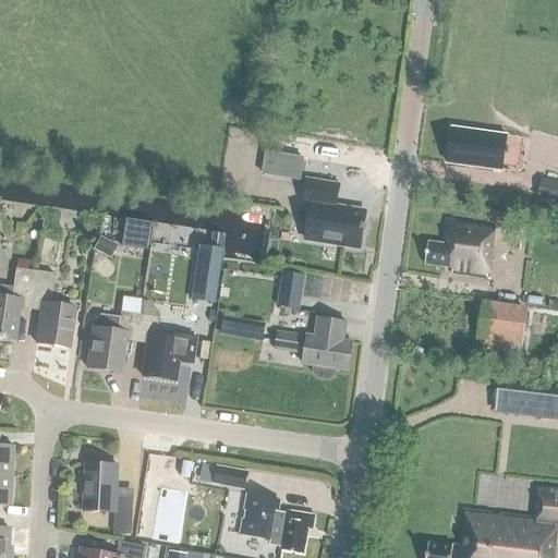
[(452,129),(447,165),(501,171),(506,136),(452,129)]
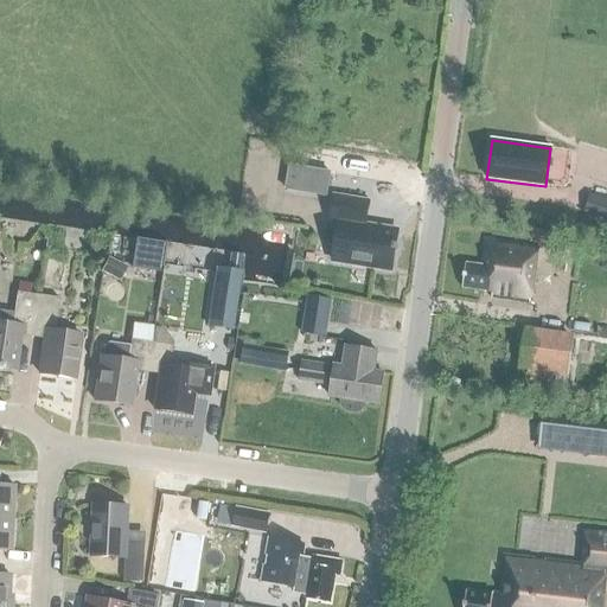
[(311,178),(308,193),(324,196),(326,180),(311,178)]
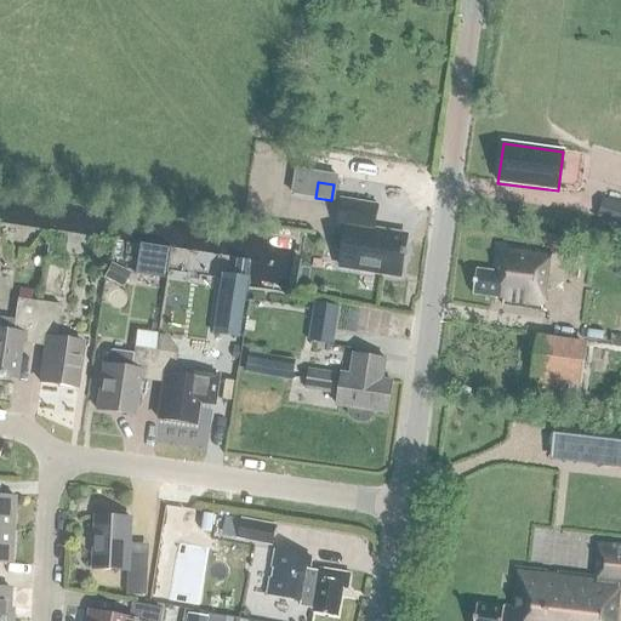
[(340,267),(399,278),(403,257),(404,257),(405,251),(404,251),(406,237),(374,232),(377,206),(341,200),(336,227),(346,228),(340,267)]
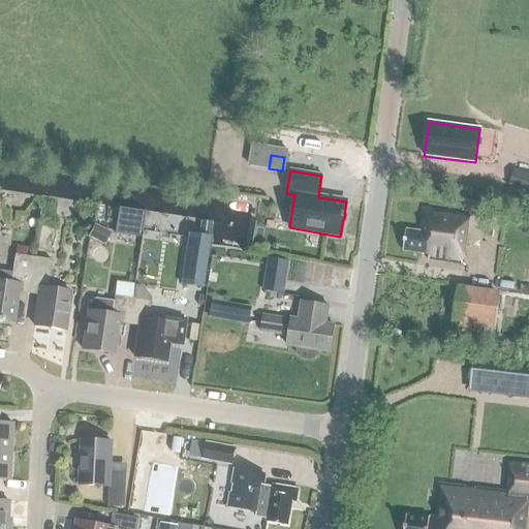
[(528,175),(514,170),(508,186),(528,192),(528,175)]
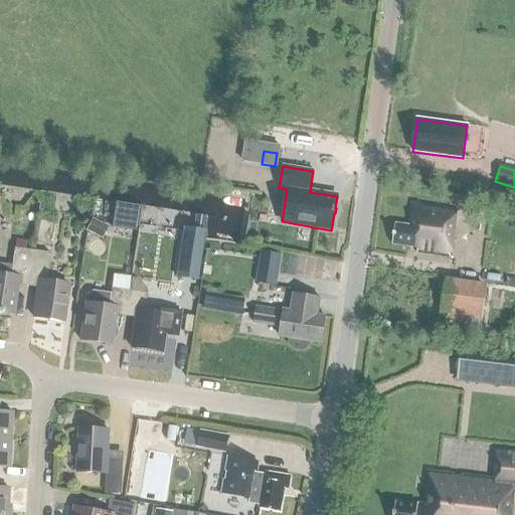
[(455,206),(474,209),(476,198),(456,196),(455,206)]
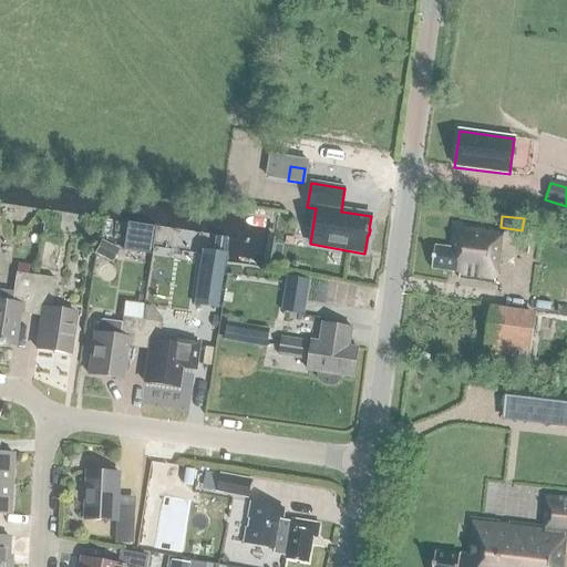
[(457,279),(494,285),(502,233),(453,225),(449,249),(434,247),(431,269),(459,274),(457,279)]
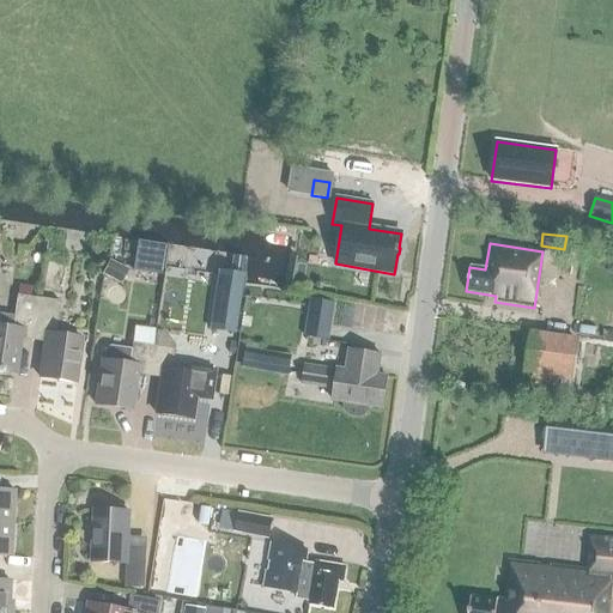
[(114,280),(120,267),(108,261),(101,274),(114,280)]
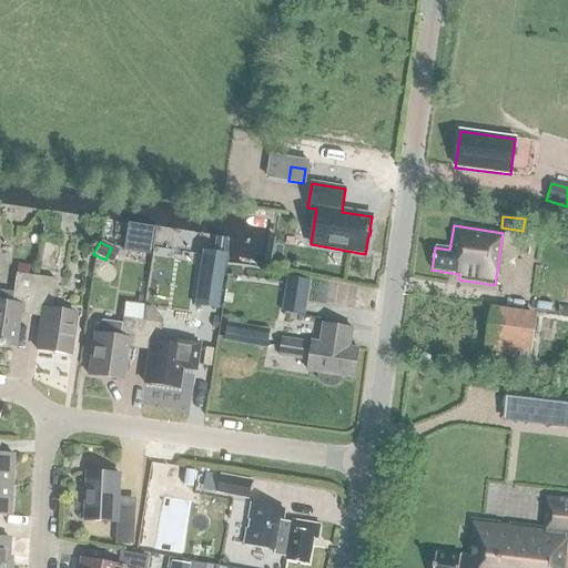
[(220,272),(199,270),(195,304),(216,307),(220,272)]
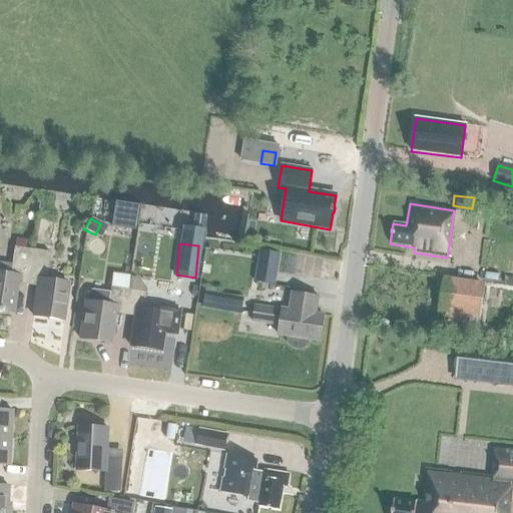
[(16,283),(26,285),(31,250),(14,247),(11,266),(0,264),(0,312),(11,314),(16,283)]
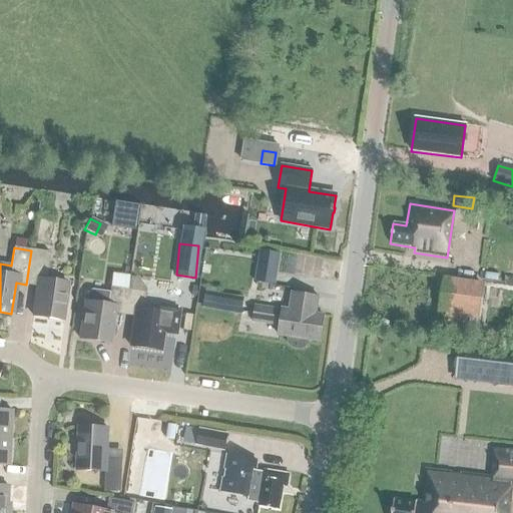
[(31,250),(26,285),(37,286),(32,317),(61,321),(67,284),(45,281),(49,253),(31,250)]
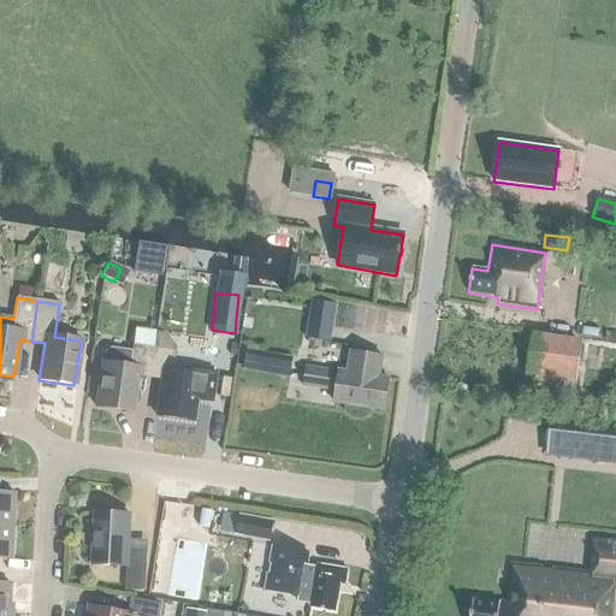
[(327,343),(331,323),(309,319),(306,339),(327,343)]
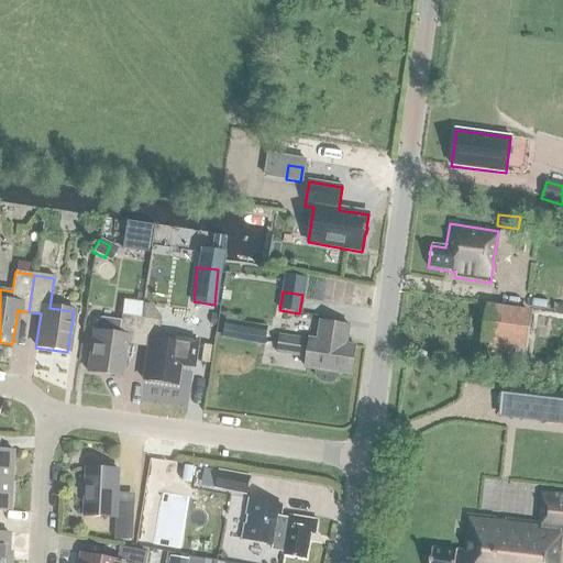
[(128,299),(125,311),(143,315),(145,302),(128,299)]
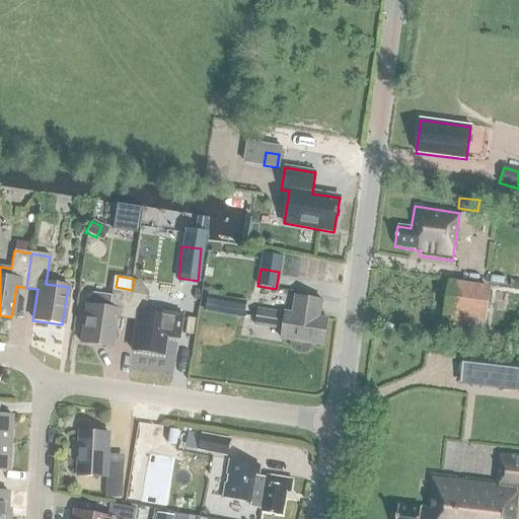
[(136,283),(135,293),(151,296),(152,286),(136,283)]
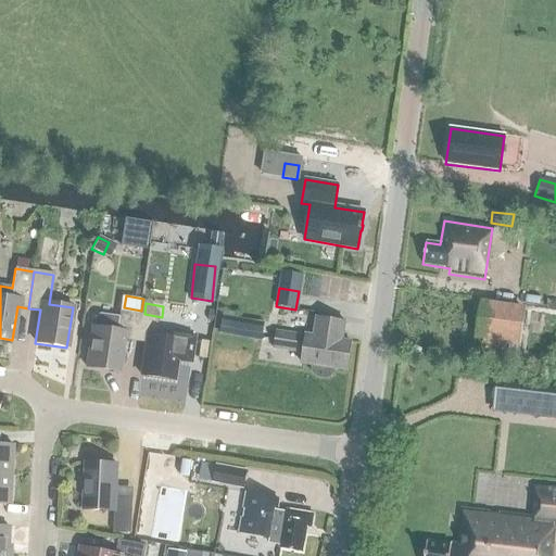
[(480,306),(475,344),(518,351),(523,312),(480,306)]
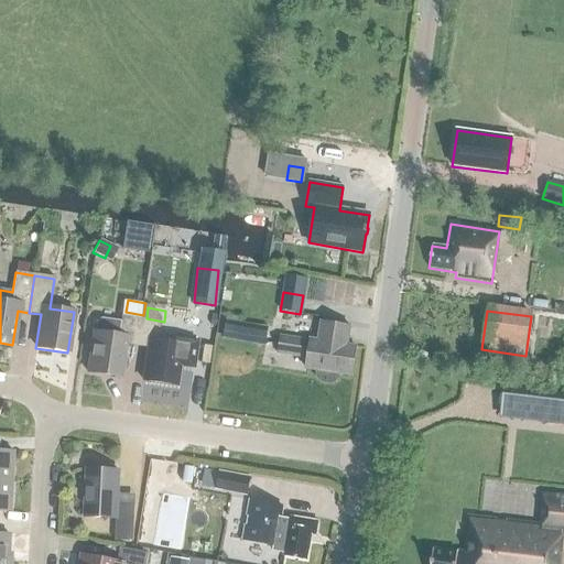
[(125,344),(136,346),(140,320),(120,317),(119,323),(100,321),(96,323),(95,333),(93,333),(87,373),(119,378),(125,344)]
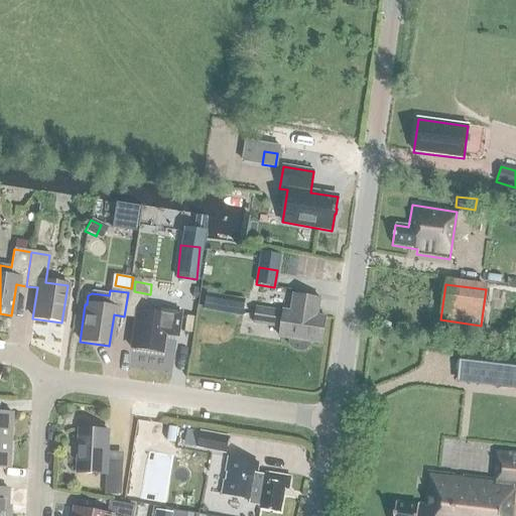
[(128,292),(124,316),(135,317),(130,349),(159,354),(162,336),(176,338),(179,313),(159,310),(159,315),(143,312),(145,295),(128,292)]
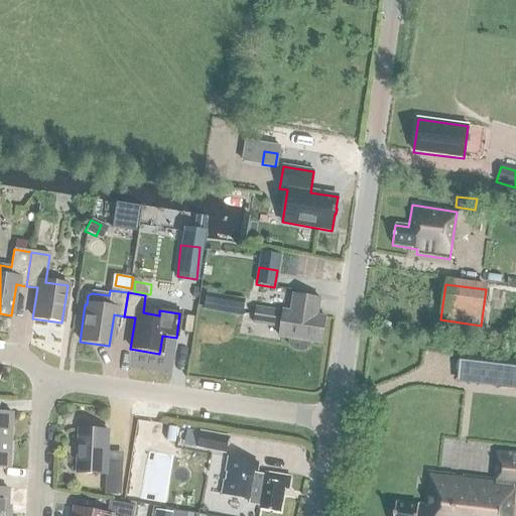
[(317,316),(319,299),(293,295),(290,312),(283,311),(283,312),(256,307),(253,324),(281,328),(279,338),(289,340),(289,344),(290,348),(294,351),(302,352),(306,351),(309,347),(309,343),(320,345),(325,317),(317,316)]
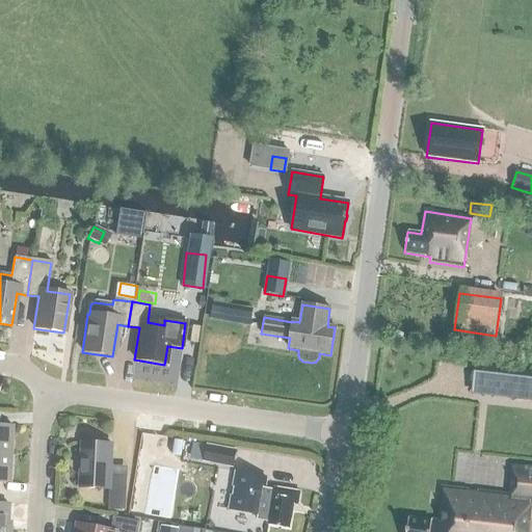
[(210,307),(208,319),(249,326),(251,314),(210,307)]
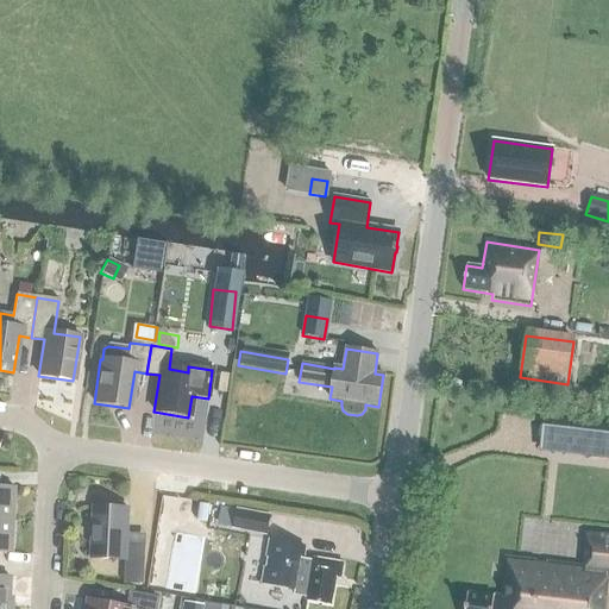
[(608,427),(590,426),(586,456),(608,458),(608,427)]
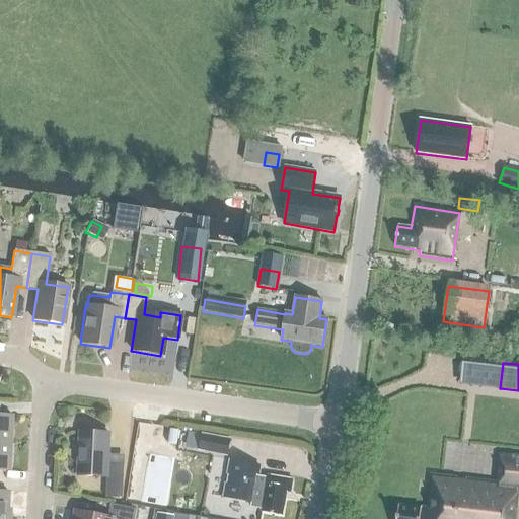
[(0,442),(10,443),(11,416),(0,415),(0,442)]
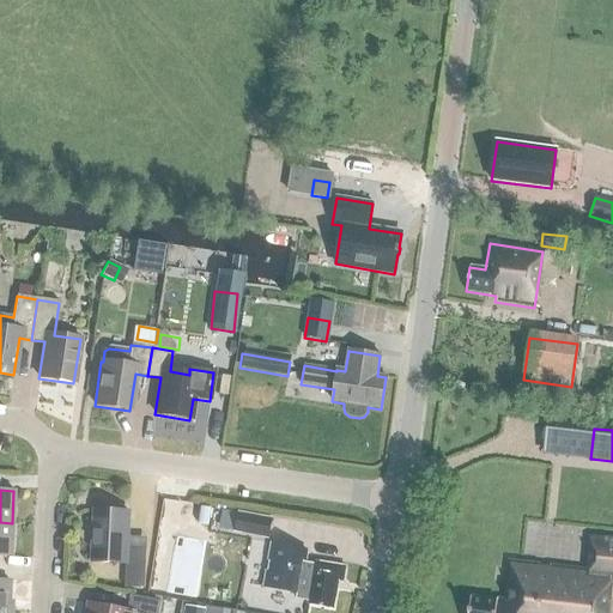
[(93,511),(91,563),(125,564),(123,588),(144,589),(145,550),(126,548),(128,513),(121,513),(122,509),(111,507),(101,508),(101,511),(93,511)]
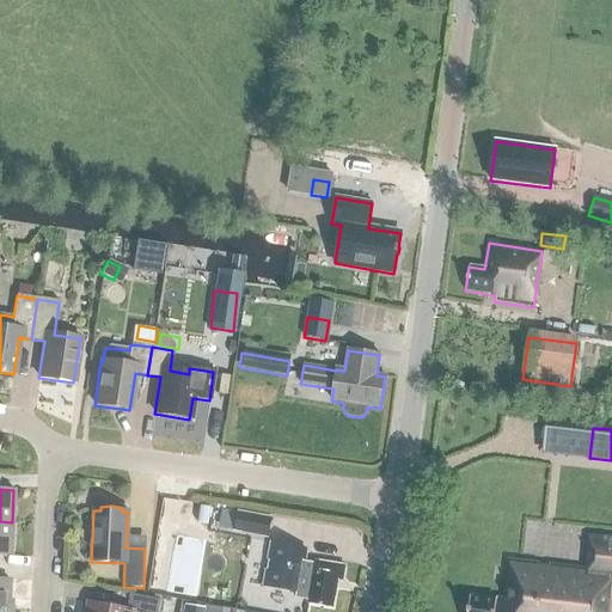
[(237,512),(233,533),(268,540),(271,519),(237,512)]
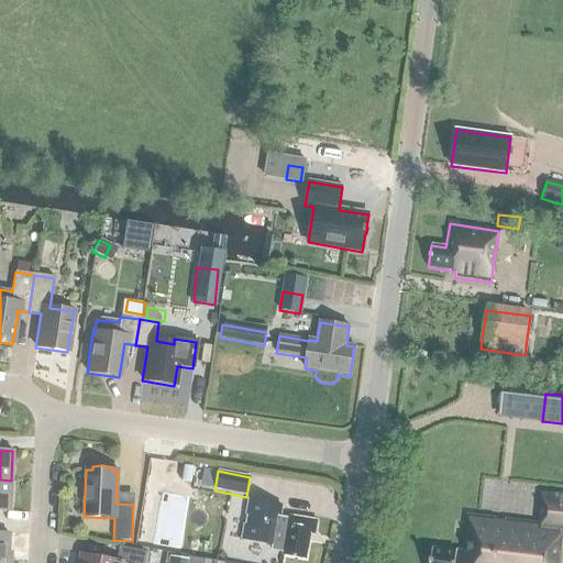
[(11,481),(0,479),(0,511),(9,512),(11,481)]
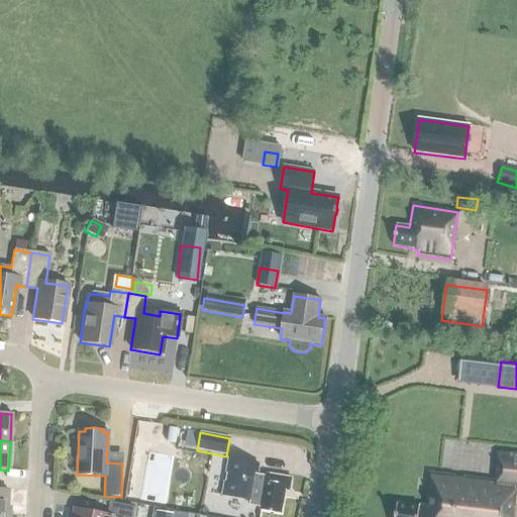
[(510,516),(514,490),(516,490),(516,456),(498,454),(495,483),(429,475),(425,507),(396,504),(394,516),(510,516)]
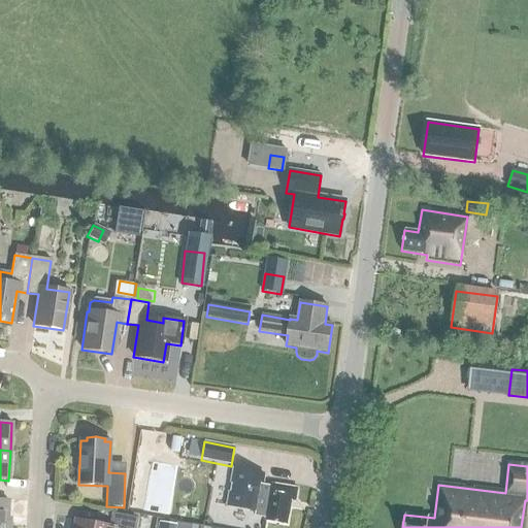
[(176,469),(152,465),(144,515),(156,517),(160,496),(171,498),(176,469)]
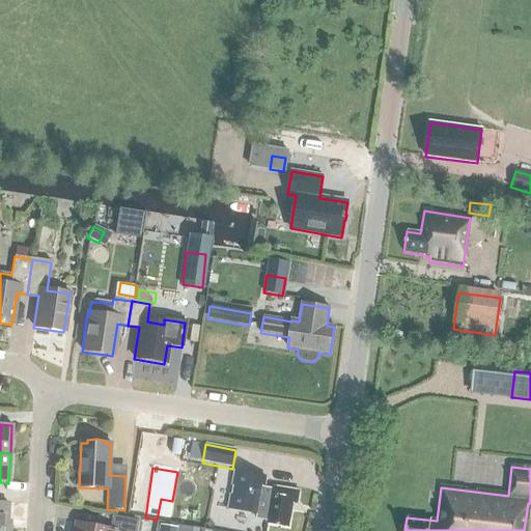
[(258,514),(257,519),(268,521),(268,525),(288,529),(292,505),(297,505),(299,492),(273,487),(273,490),(263,488),(266,478),(234,473),(229,509),(258,514)]
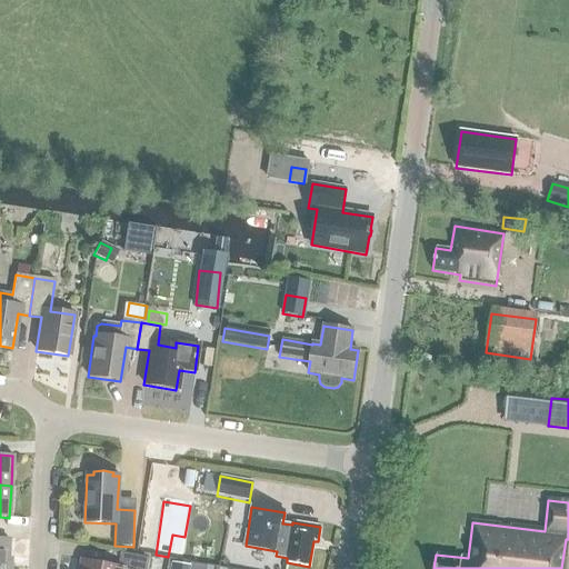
[(147,568),(149,559),(120,553),(118,568),(81,561),(79,568),(147,568)]
